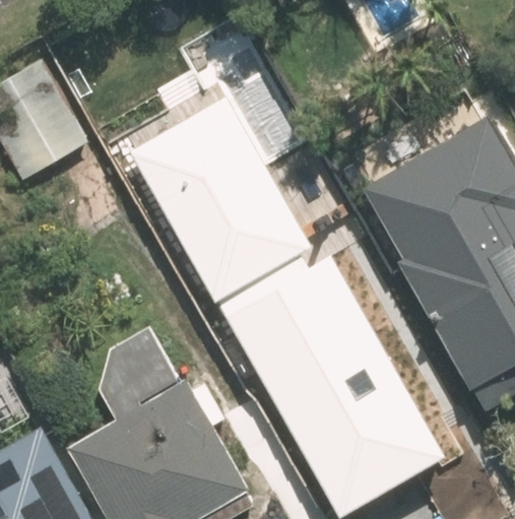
[(514,159),(492,117),(359,189),(469,395),(514,370),(514,159)]
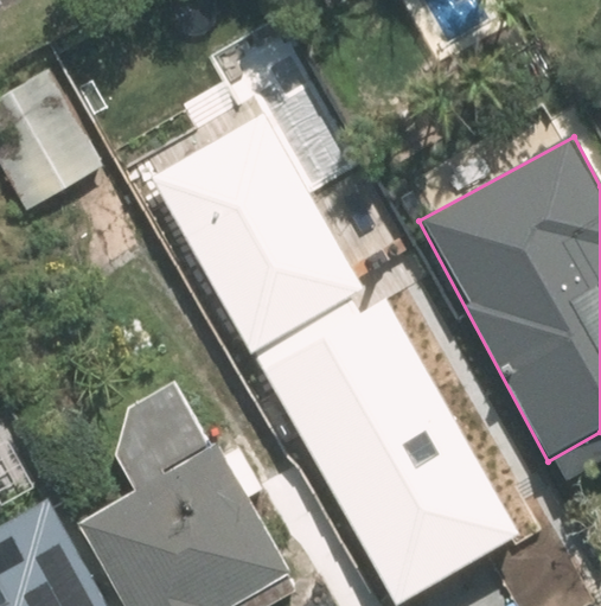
[(267,246),(234,192),(176,227),(209,281),(267,246)]
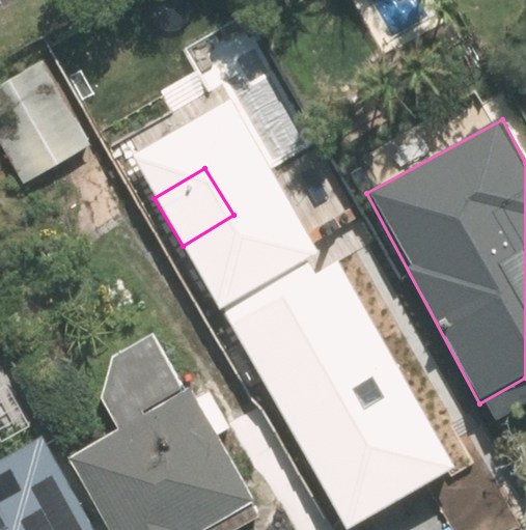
[(286,240),(204,284),(317,495),(366,468),(372,480),(444,442),(370,305),(356,312),(320,246),(297,258),(286,240)]
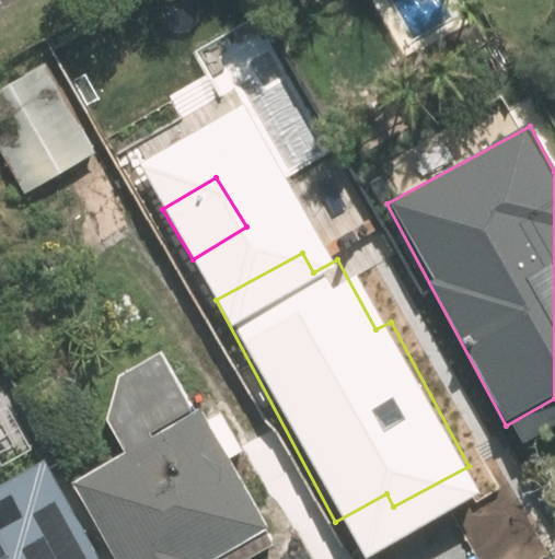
[(210,421),(168,347),(90,391),(124,452),(70,481),(113,558),(259,558),(280,548),(234,465),(250,456),(226,412),(210,421)]
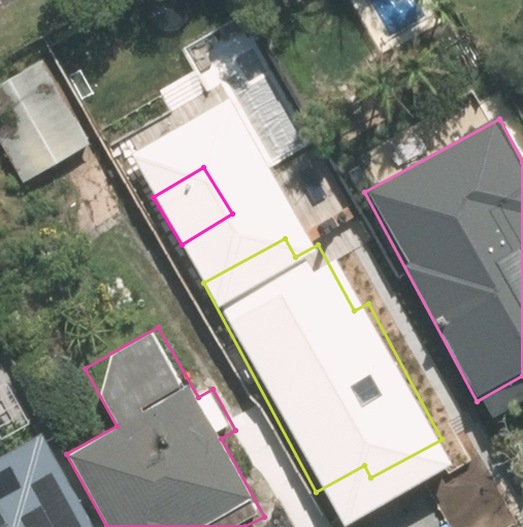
[(93,526),(44,439),(9,459),(0,442),(0,526),(93,526)]
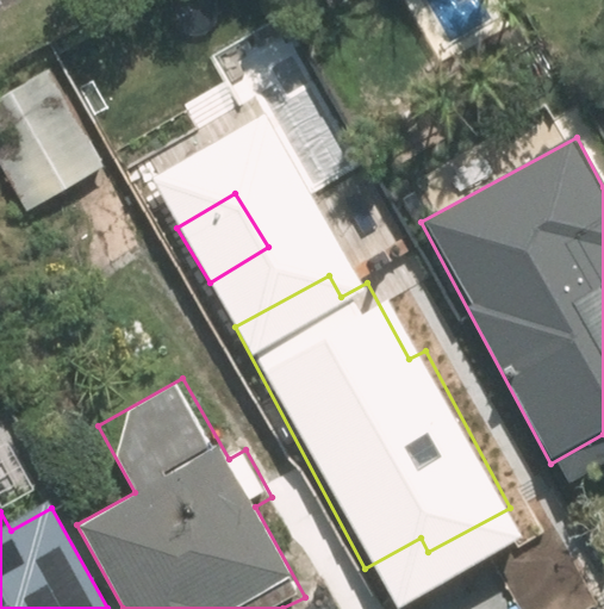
[(464,608),(455,592),(427,608),(464,608)]
